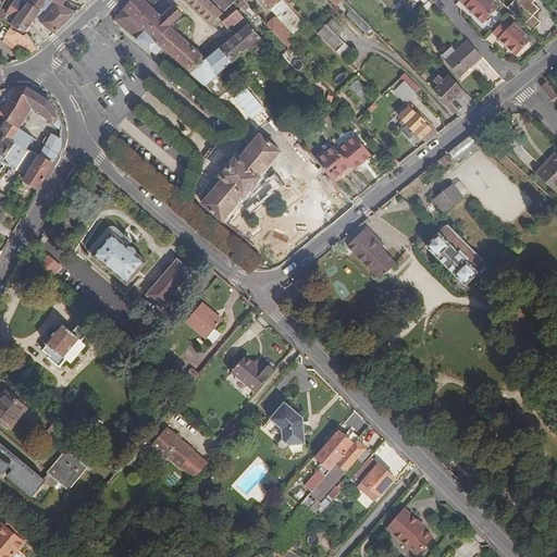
[(62,5),(49,0),(13,0),(8,12),(3,19),(14,26),(26,33),(36,19),(54,35),(61,28),(77,14),(62,5)]
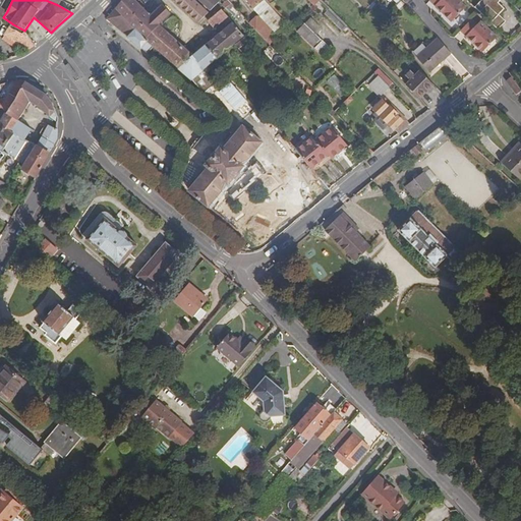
[(146,39),(160,24),(170,15),(161,5),(150,15),(133,0),(122,0),(115,8),(146,39)]
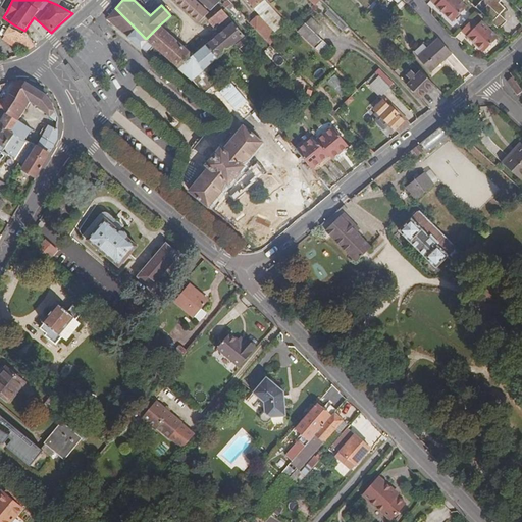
[(208,12),(194,0),(172,0),(198,22),(208,12)]
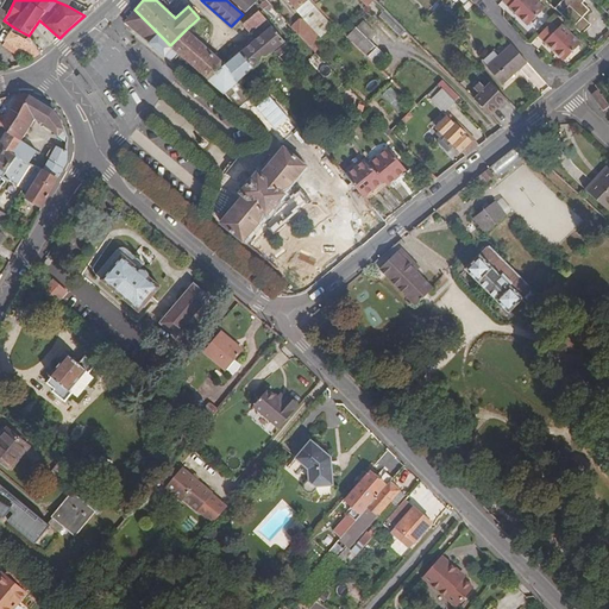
[(231,0),(245,13),(257,1),(255,0),(231,0)]
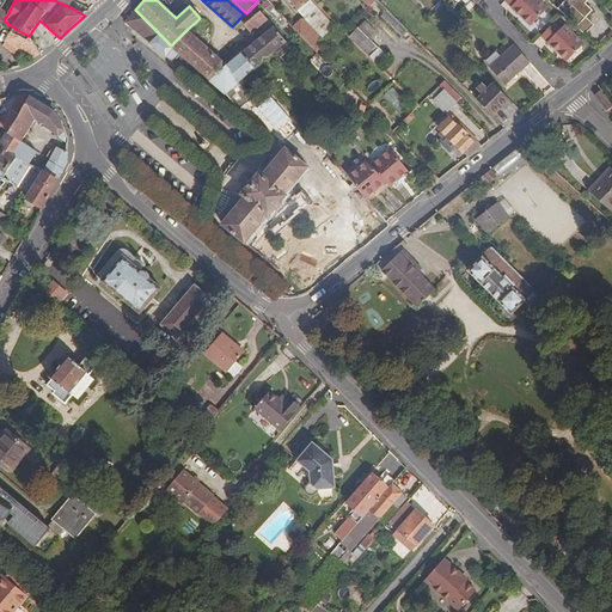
[(289,0),(305,18),(300,19),(293,26),(317,51),(323,46),(318,40),(334,25),(310,0),(289,0)]
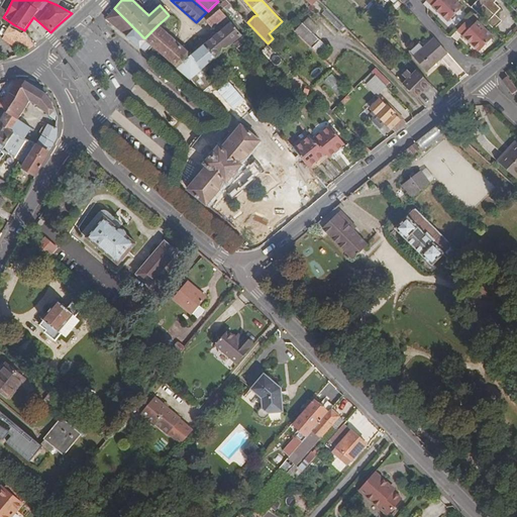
[(426,0),(447,20),(461,5),(455,0),(426,0)]
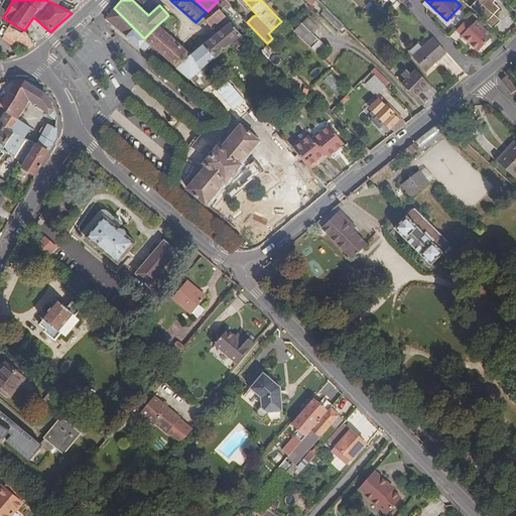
[(477,0),(471,7),(475,11),(486,22),(499,8),(493,2),(495,0),(477,0)]
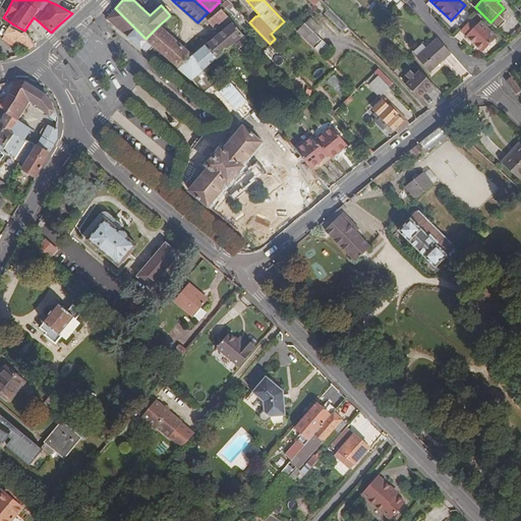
[(340,18),(326,5),(317,13),(332,26),(340,18)]
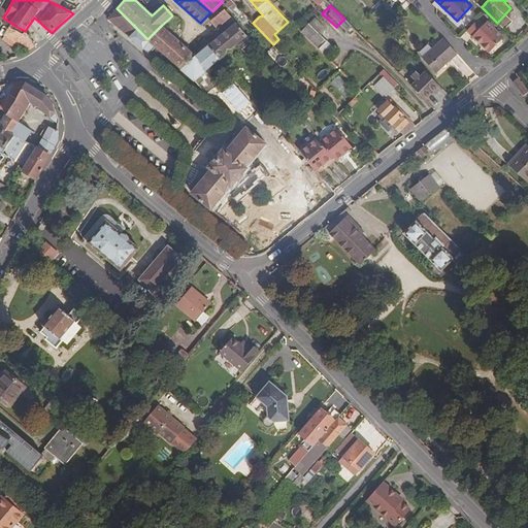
[(147,39),(117,8),(107,20),(142,50),(150,43),(147,39)]
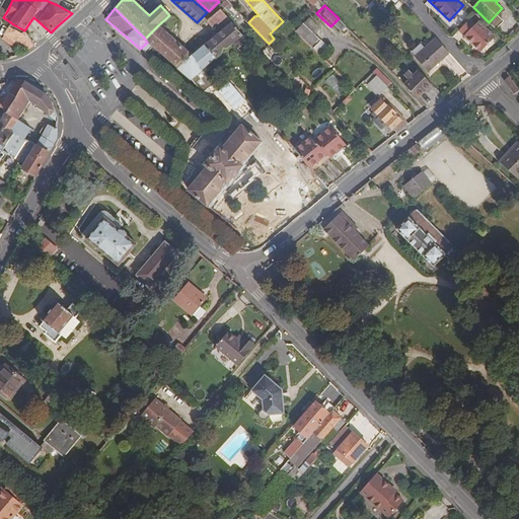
[(227,16),(221,9),(207,21),(214,28),(216,25),(227,16)]
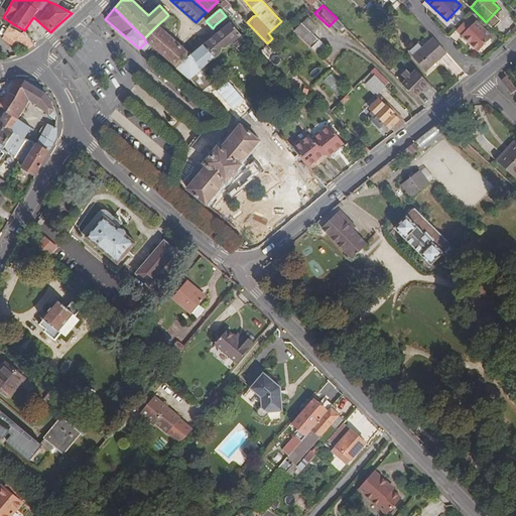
[(302,23),(326,45),(334,37),(311,14),(302,23)]
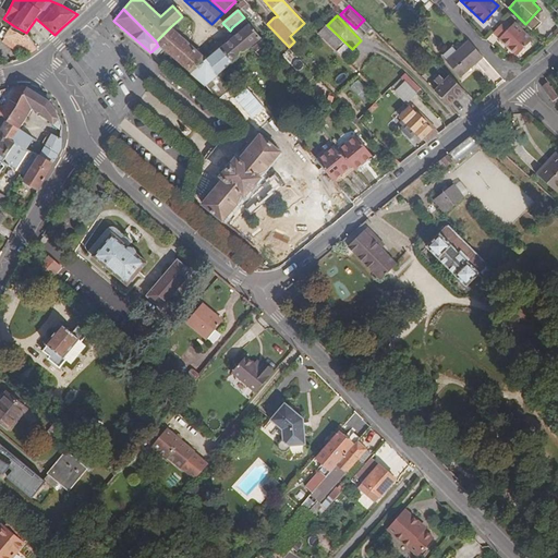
[(250,24),(244,17),(232,27),(238,34),(250,24)]
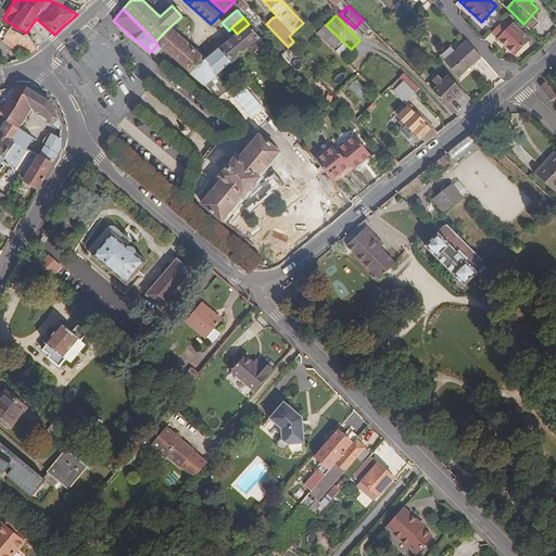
[(508,26),(503,21),(492,33),(515,54),(530,38),(513,22),(508,26)]
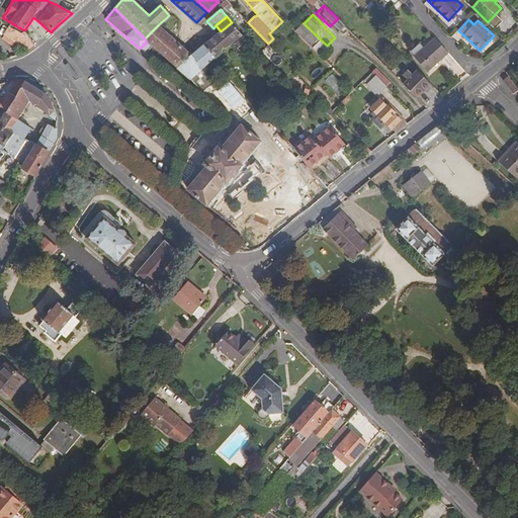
[(196,52),(192,55),(191,56),(202,70),(242,36),(243,35),(232,22),(221,31),(203,46),(201,42),(194,49),(196,52)]
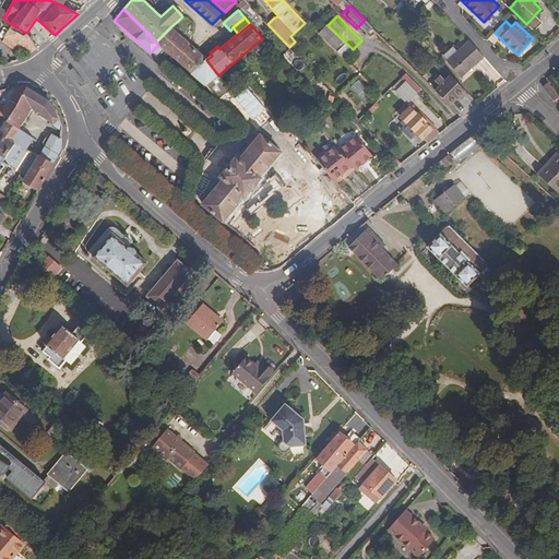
[(353,49),(328,25),(319,33),(344,59),(353,50),(353,49)]
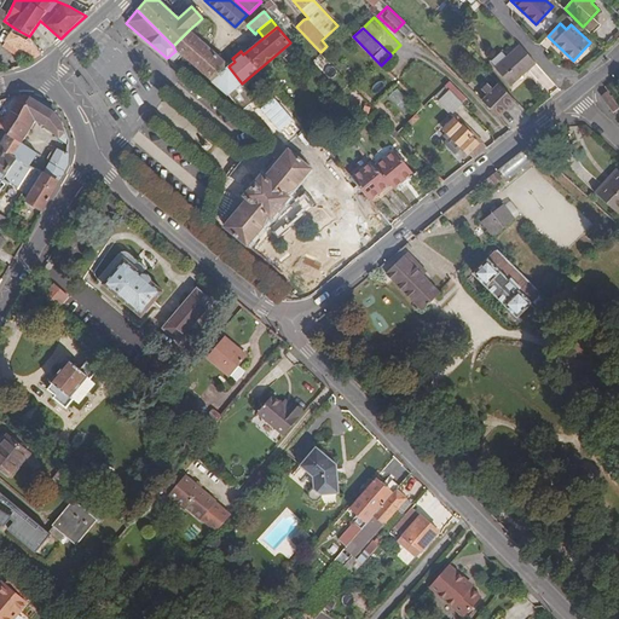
[(229,67),(230,65),(190,29),(173,46),(175,51),(181,56),(201,73),(231,98),(242,111),(249,105),(255,100),(255,99),(242,84),(229,67)]
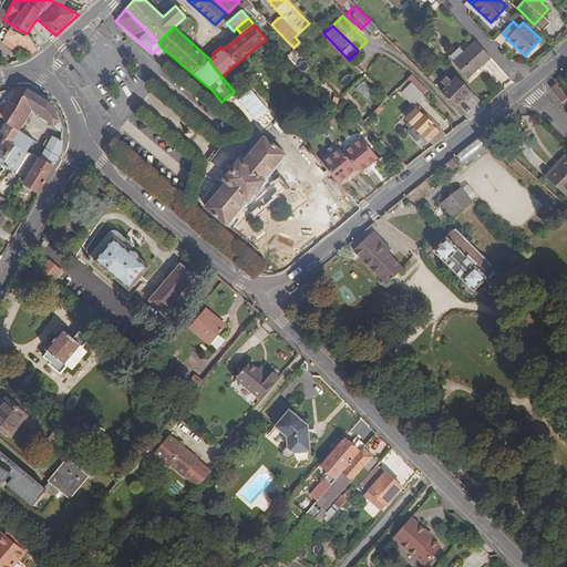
[(24,38),(12,30),(3,43),(14,51),(17,48),(29,55),(38,50),(28,35),(24,38)]
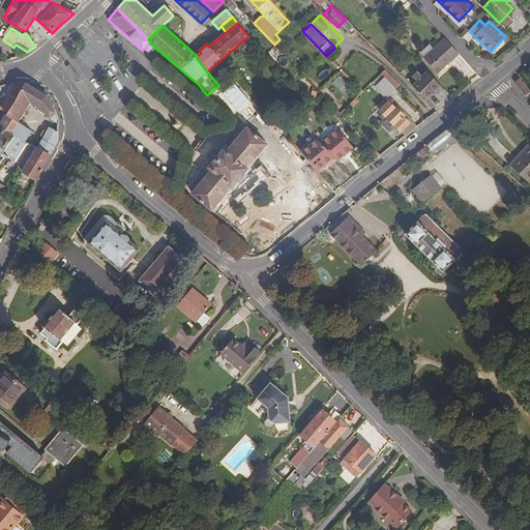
[(240,47),(246,54),(251,50),(256,46),(248,38),(240,47)]
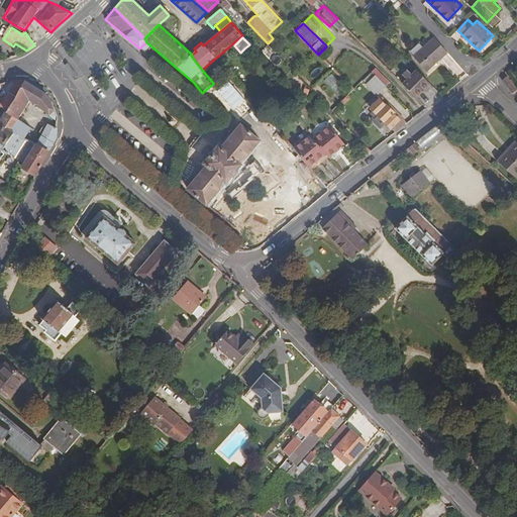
[(427,71),(448,53),(435,38),(414,57),(427,71)]
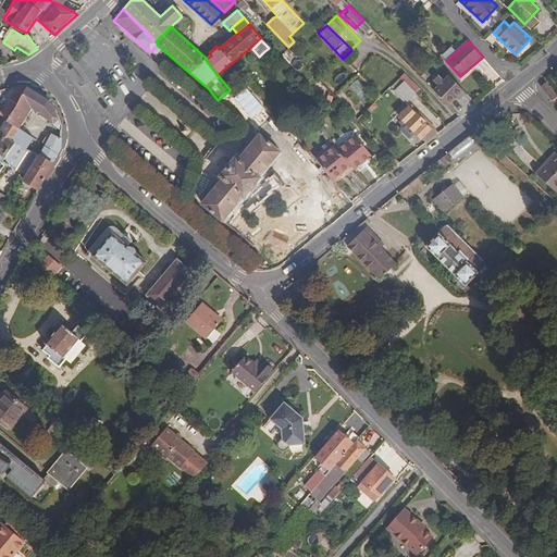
[(158,46),(150,52),(157,58),(163,50),(158,46)]
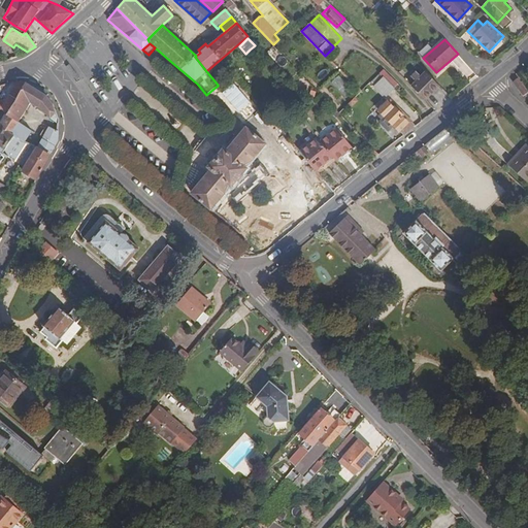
[(263,64),(250,50),(245,54),(259,67),(263,64)]
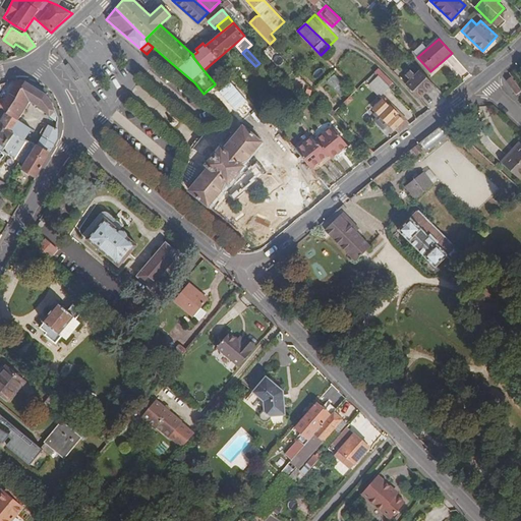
[(419,98),(423,94),(435,82),(421,70),(417,75),(412,69),(407,74),(412,79),(411,80),(407,85),(415,94),(419,98)]
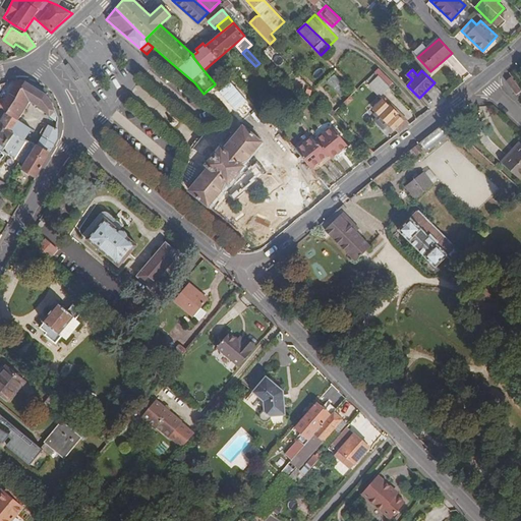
[(368,85),(379,75),(375,72),(365,81),(368,85)]
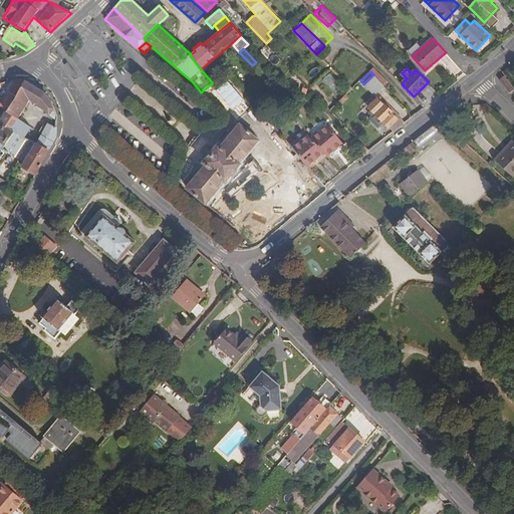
[(212,83),(207,87),(236,120),(253,106),(224,72),(212,83)]
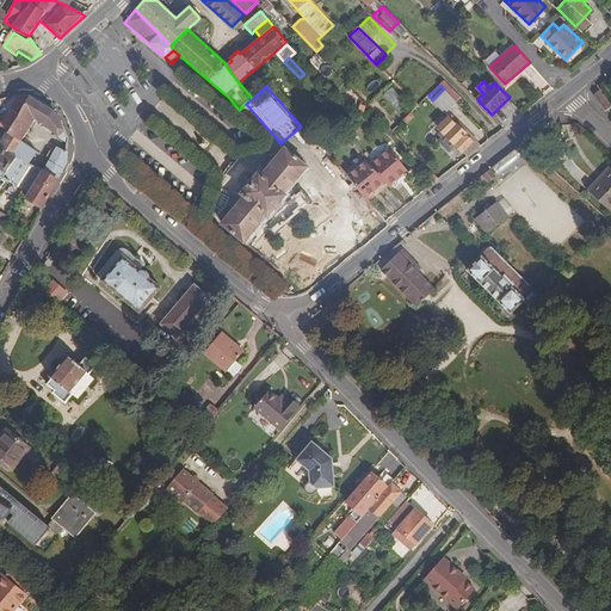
[(457,102),(444,88),(432,100),(446,113),(457,102)]
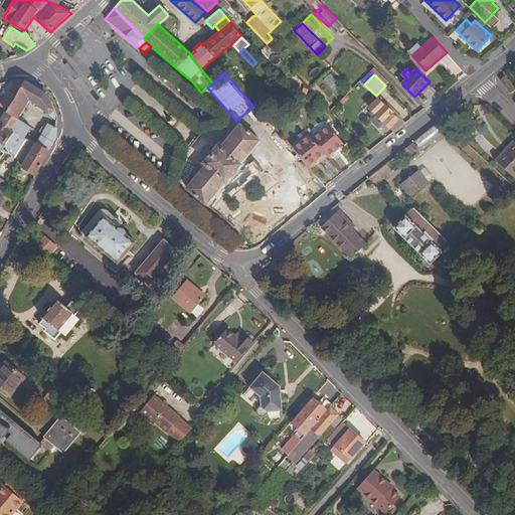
[(504,86),(509,81),(505,75),(500,79),(504,86)]
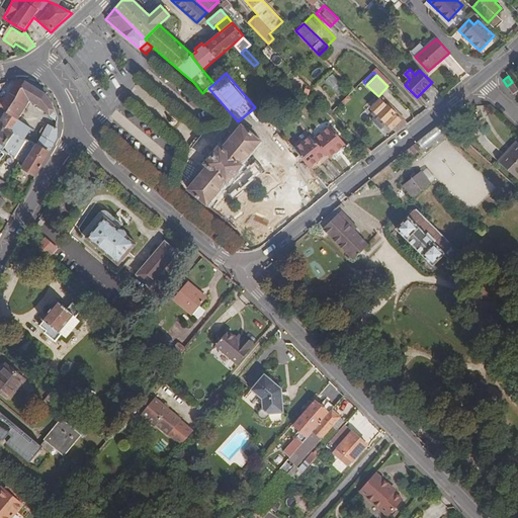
[(0,82),(2,88),(8,87),(7,80),(0,82)]
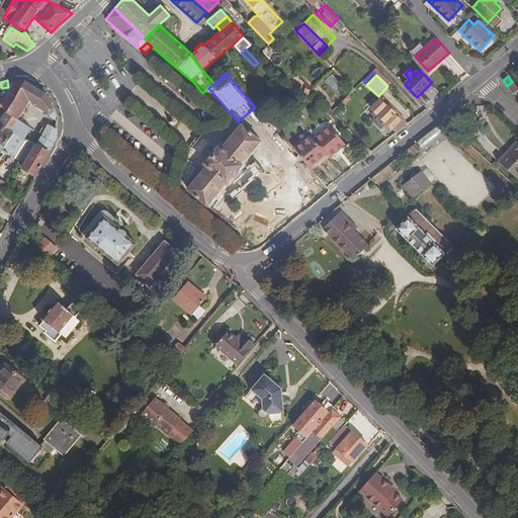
[(0,108),(7,112),(26,82),(17,80),(0,108)]
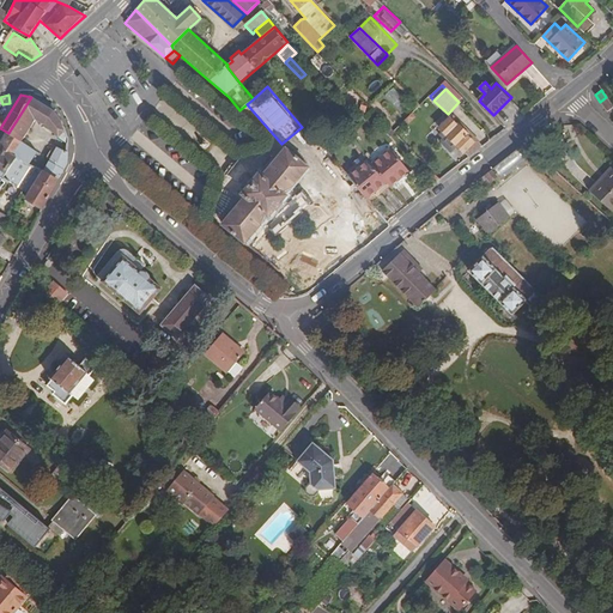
[(55,113),(31,97),(8,133),(22,141),(35,120),(47,127),(68,145),(68,139),(61,121),(55,113)]
